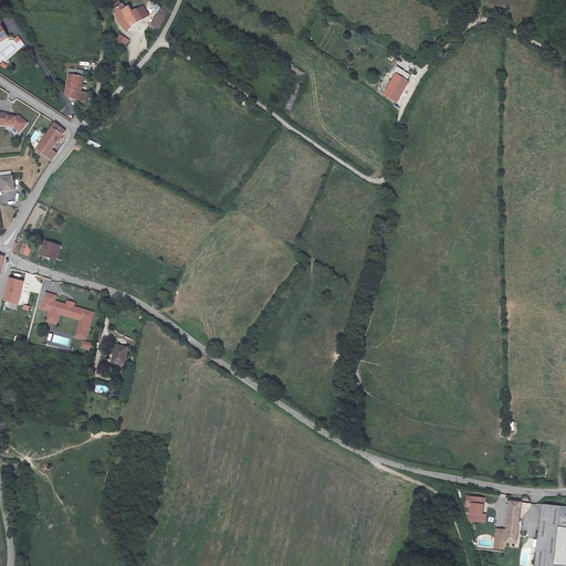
[(143,19),(136,9),(132,11),(129,7),(126,11),(118,1),(113,4),(116,9),(114,11),(116,19),(126,31),(143,19)]
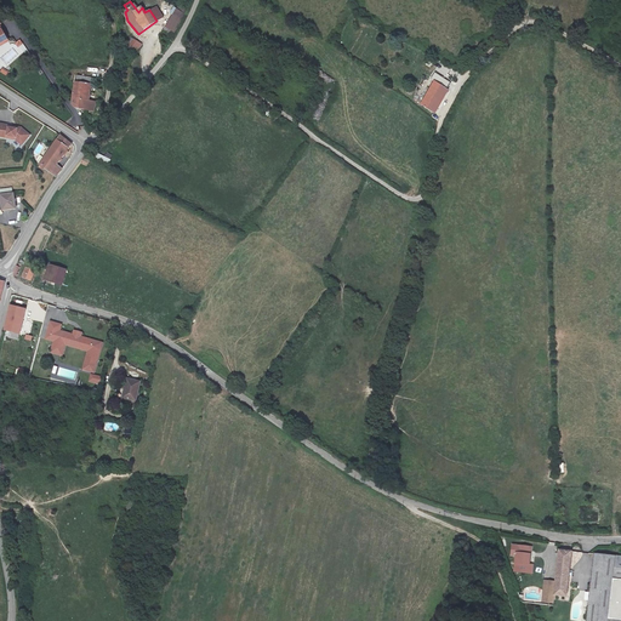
[(157,6),(149,10),(157,21),(163,17),(157,6)]
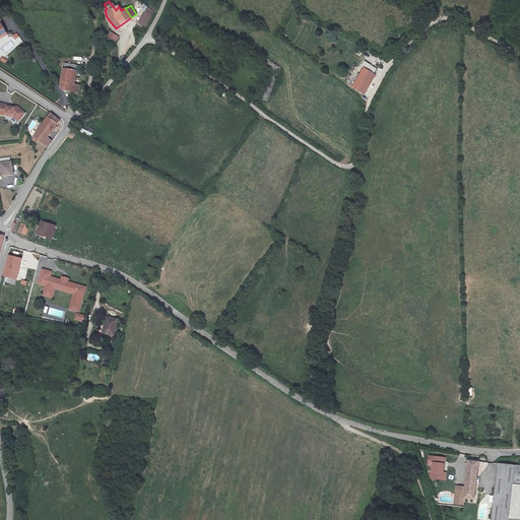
[(147,7),(139,21),(146,25),(152,16),(155,12),(147,7)]
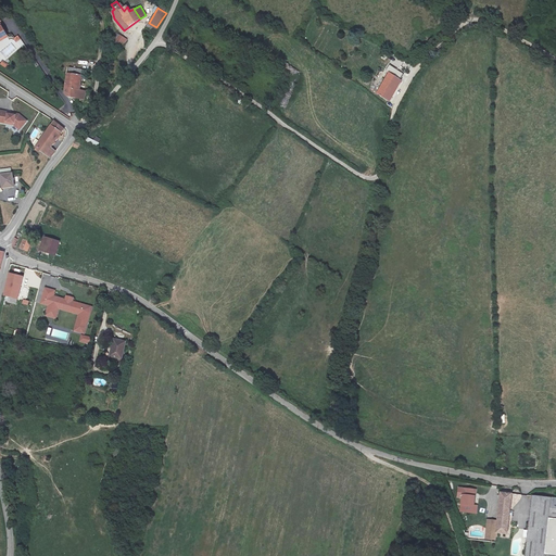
[(154,32),(156,27),(149,23),(146,26),(154,32)]
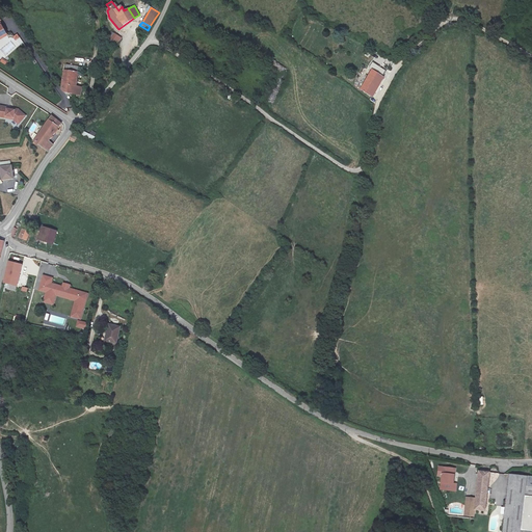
[(122,37),(111,32),(107,40),(117,45),(122,37)]
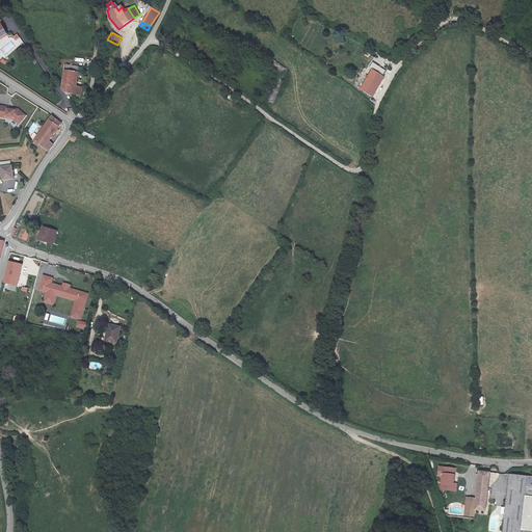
[(393,68),(396,63),(387,58),(383,61),(393,68)]
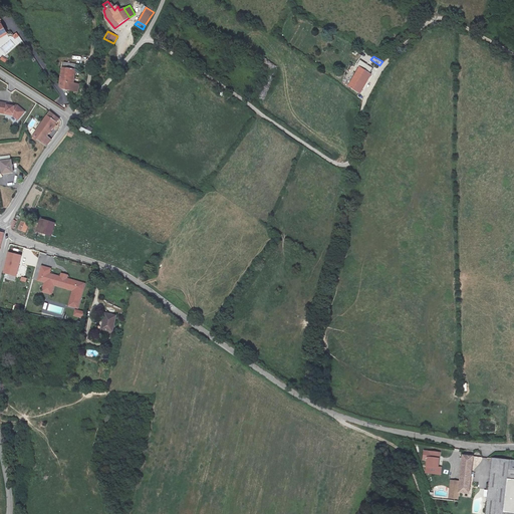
[(61,67),(58,85),(61,89),(77,92),(79,84),(73,83),(75,70),(61,67)]
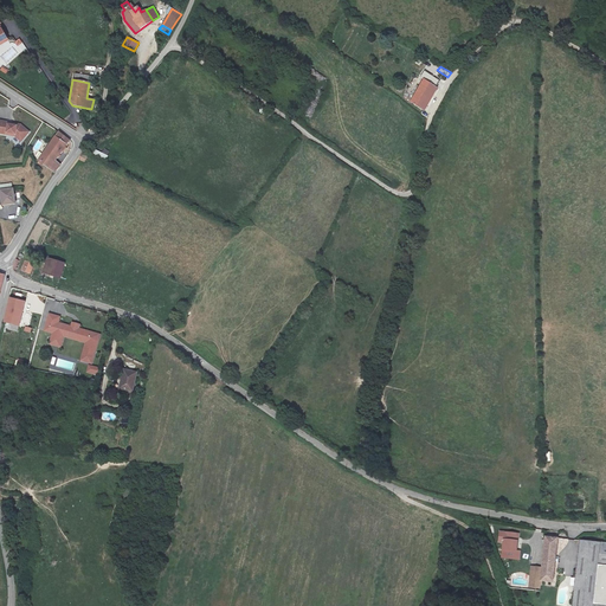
[(421,86),(418,91),(432,98),(438,86),(425,79),(421,86)]
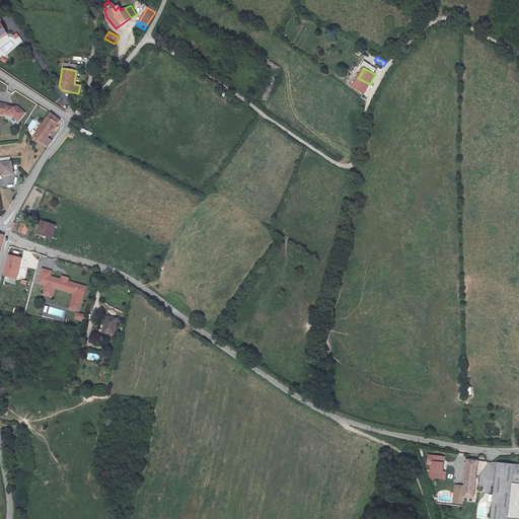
[(364,94),(370,84),(358,78),(353,87),(364,94)]
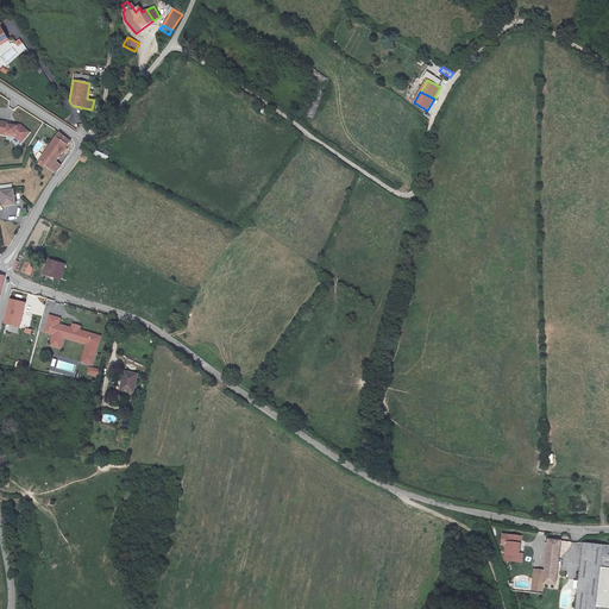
[(7,124),(0,123),(0,136),(5,137),(5,135),(13,137),(13,136),(20,142),(27,133),(18,126),(14,126),(14,127),(7,126),(7,124)]
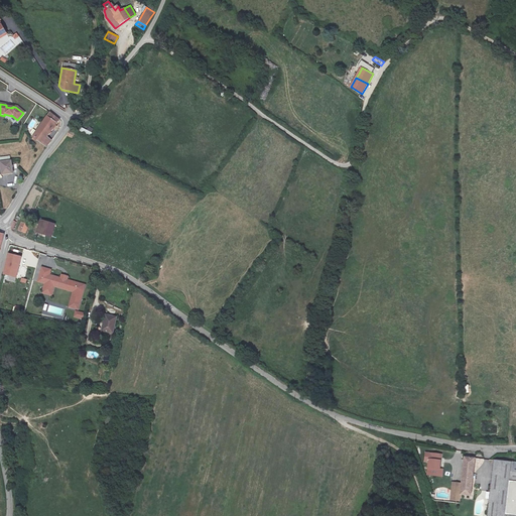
[(48,113),(30,137),(33,139),(45,149),(50,142),(46,138),(58,122),(56,119),(48,113)]
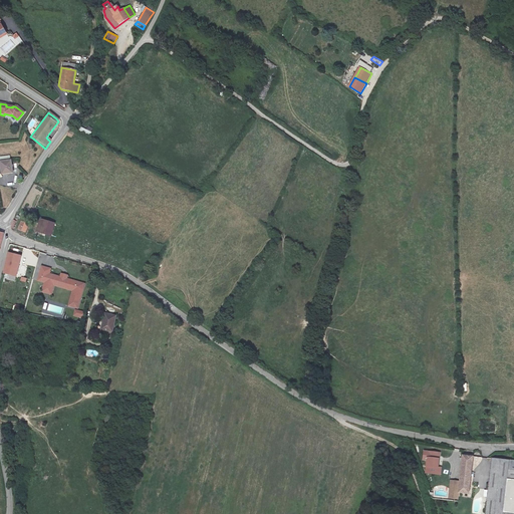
[(90,136),(91,132),(80,127),(79,131),(90,136)]
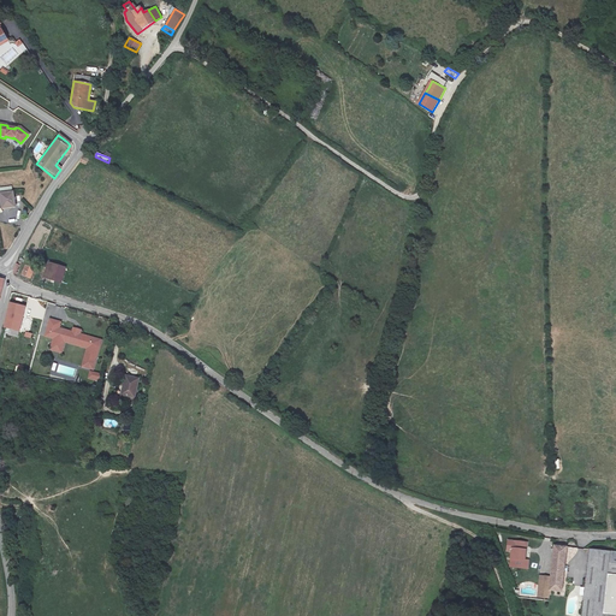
[(0,206),(0,209),(13,208),(11,193),(7,194),(6,188),(0,189),(0,206)]
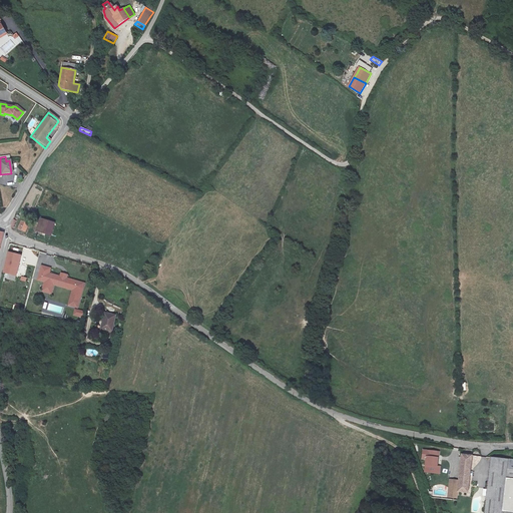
[(54,223),(40,218),(36,231),(50,235),(54,223)]
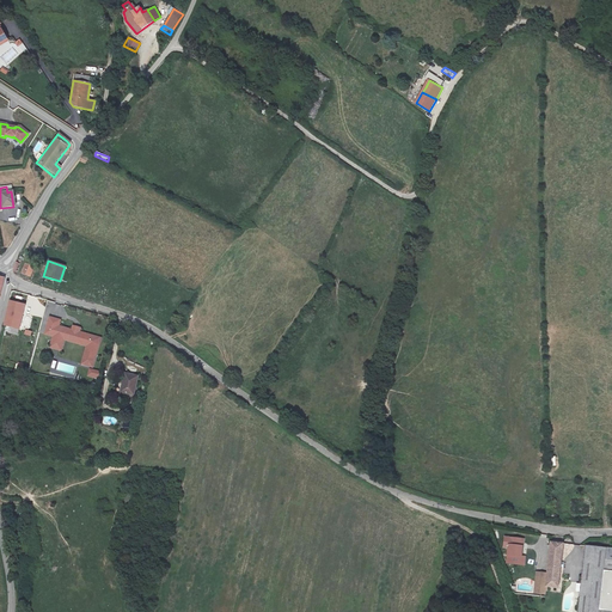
[(35,269),(28,265),(24,274),(31,277),(35,269)]
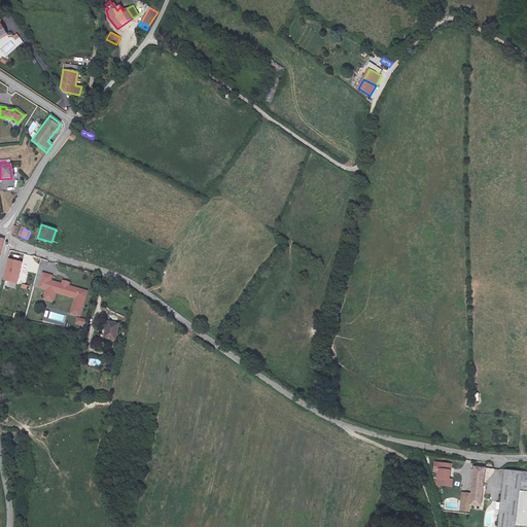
[(8,259),(4,280),(16,283),(22,262),(8,259)]
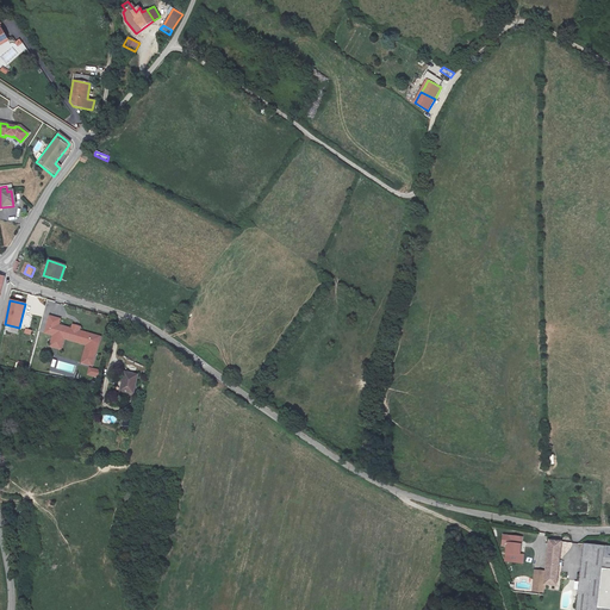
[(72,329),(58,325),(61,319),(50,316),(45,334),(54,336),(50,347),(61,350),(64,338),(62,338),(62,336),(89,344),(85,358),(83,356),(81,363),(92,367),(100,338),(79,331),(79,334),(72,331),(72,329)]
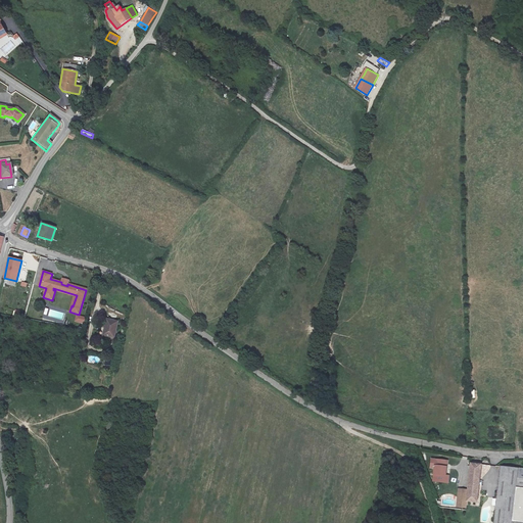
[(53,290),(55,290),(74,296),(72,305),(73,306),(77,295),(53,288),(53,290)]
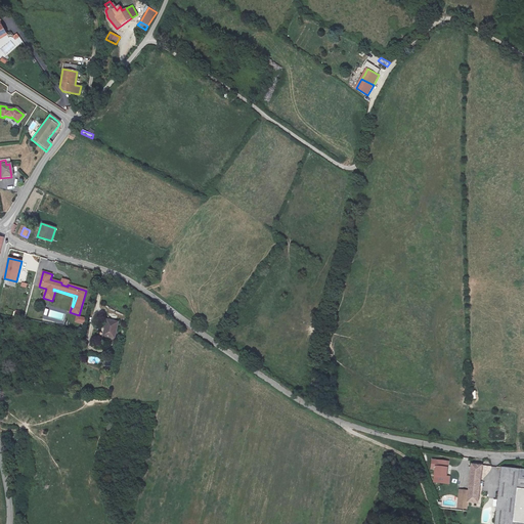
[(119,322),(107,319),(103,335),(107,336),(107,339),(115,341),(119,322)]
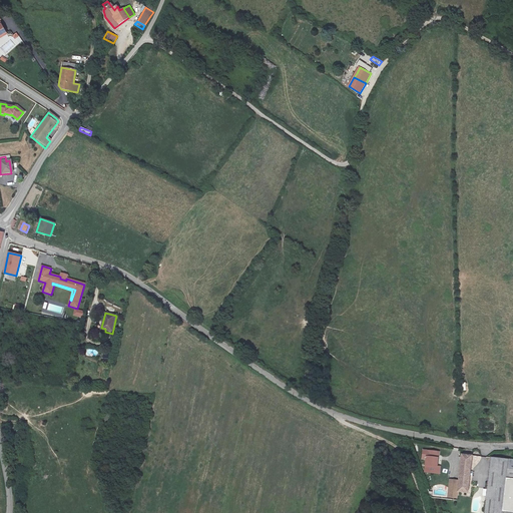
[(440,475),(442,454),(426,453),(425,461),(429,461),(428,474),(440,475)]
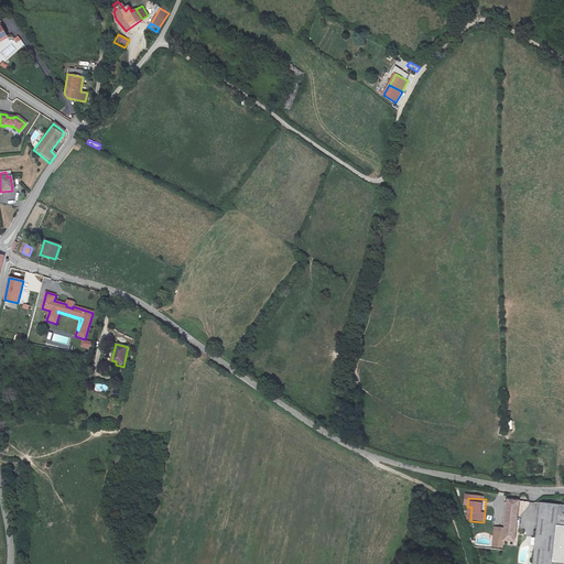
[(507,528),(506,541),(517,542),(513,563),(549,563),(556,507),(510,501),(507,528)]
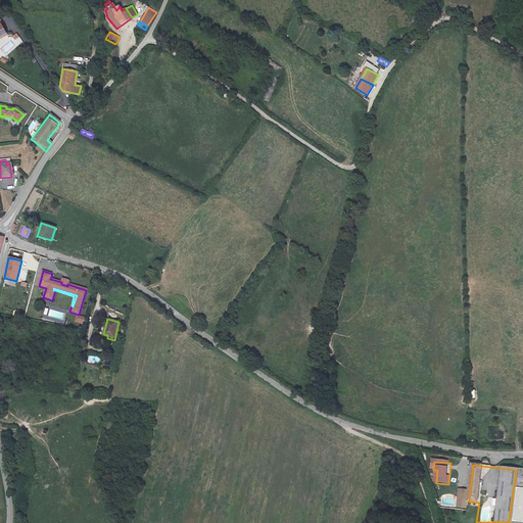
[(522,522),(522,470),(516,470),(509,522),(522,522)]
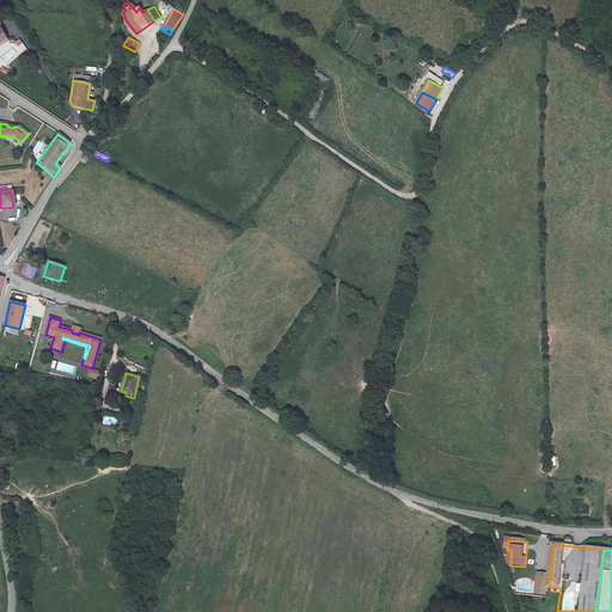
[(549,587),(550,573),(539,571),(538,586),(549,587)]
